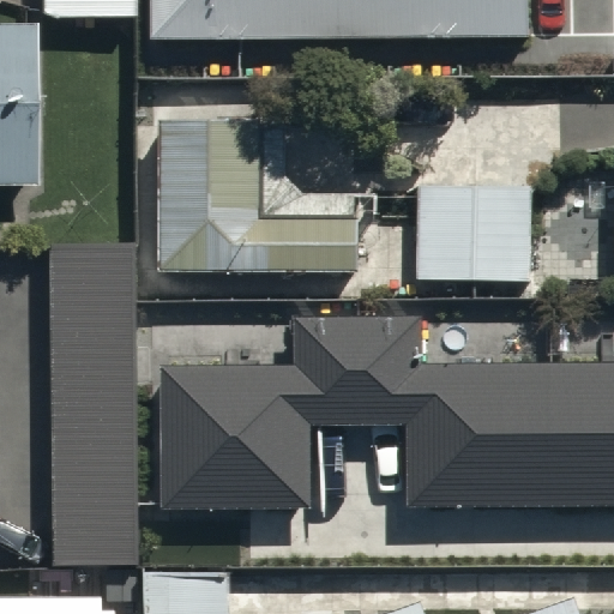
[(134,0),(41,0),(42,16),(136,14),(134,0)]
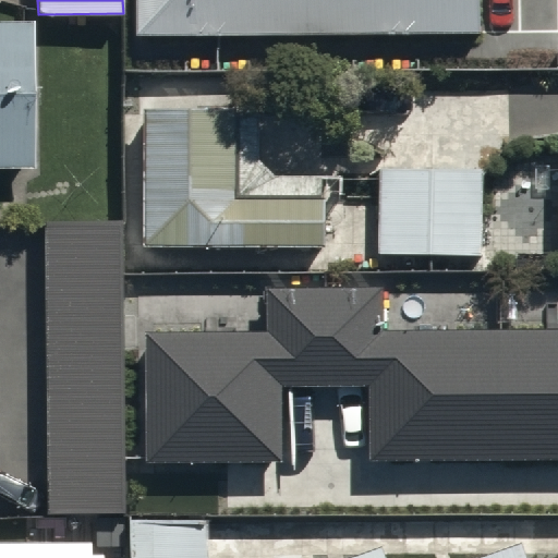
[(481,0),(136,0),(137,36),(482,34),(481,0)]
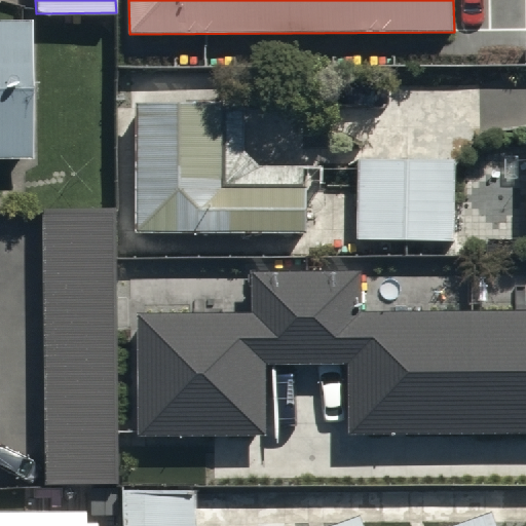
[(0,156),(28,156),(27,15),(0,15),(0,156)]
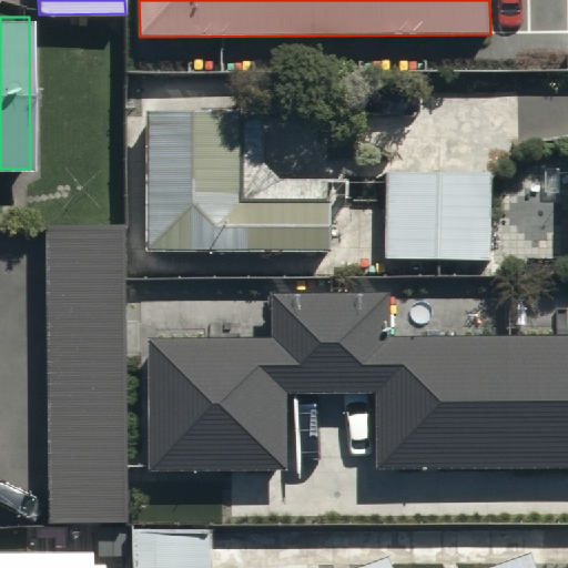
[(239,105),(149,104),(148,250),(328,252),(330,199),(237,198),(239,105)]
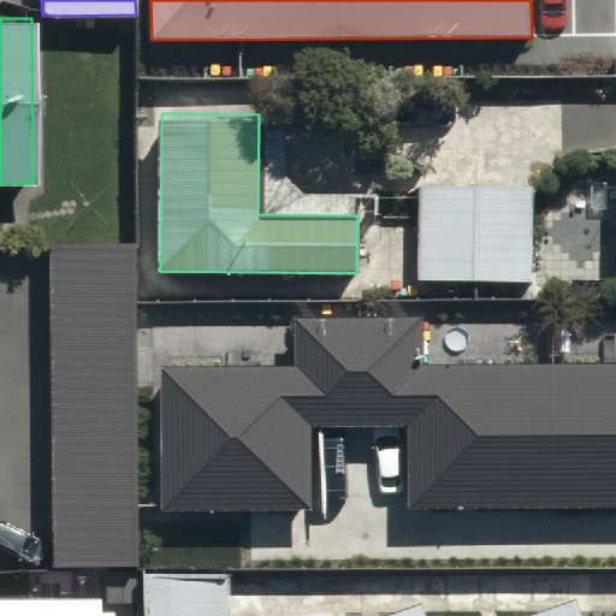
[(537,169),(421,166),(420,278),(534,280),(537,169)]
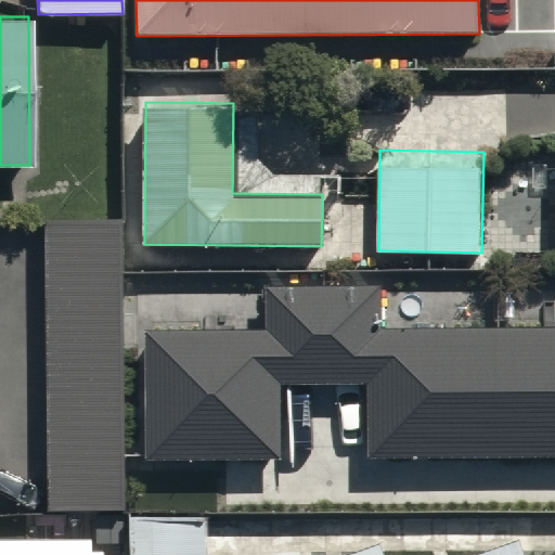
[(125,228),(48,228),(48,510),(125,510),(125,228)]
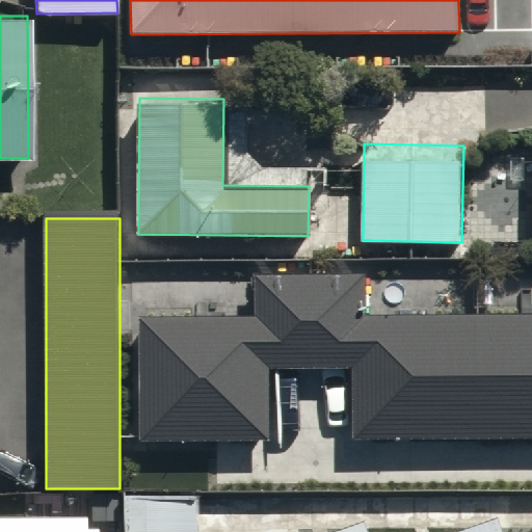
[(139,318),(140,439),(265,439),(264,368),(353,367),(353,437),(531,436),(531,315),(363,317),(363,275),(255,275),(256,317),(139,318)]
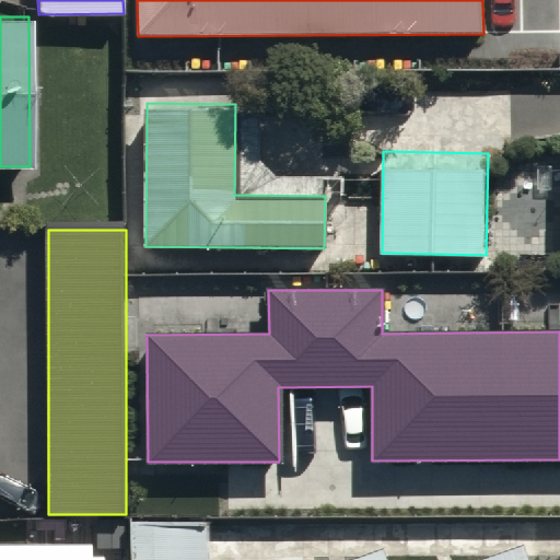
[(209,559),(210,521),(131,520),(131,559),(209,559)]
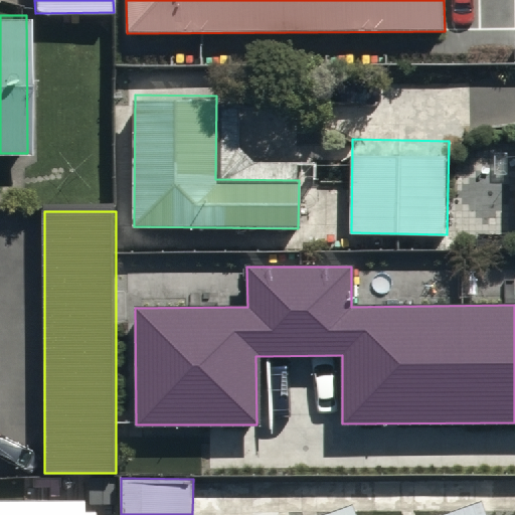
[(83,491),(0,490),(0,514),(96,514),(97,508),(83,508),(83,491)]
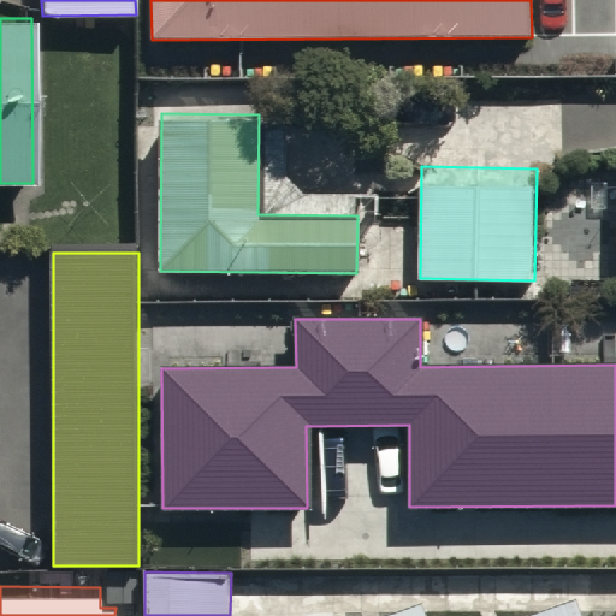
[(426,615),(421,600),(374,615),(582,615),(575,594),(511,615),(426,615)]
